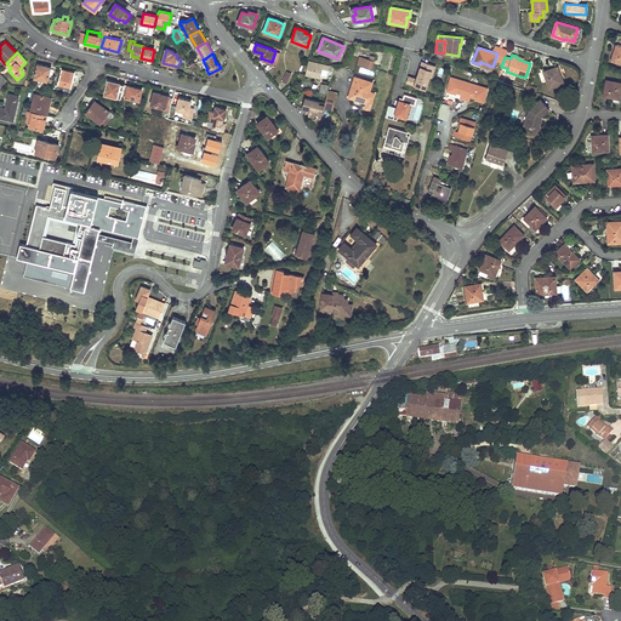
[(421,60),(416,78),(408,75),(405,83),(428,89),(436,63),(421,60)]
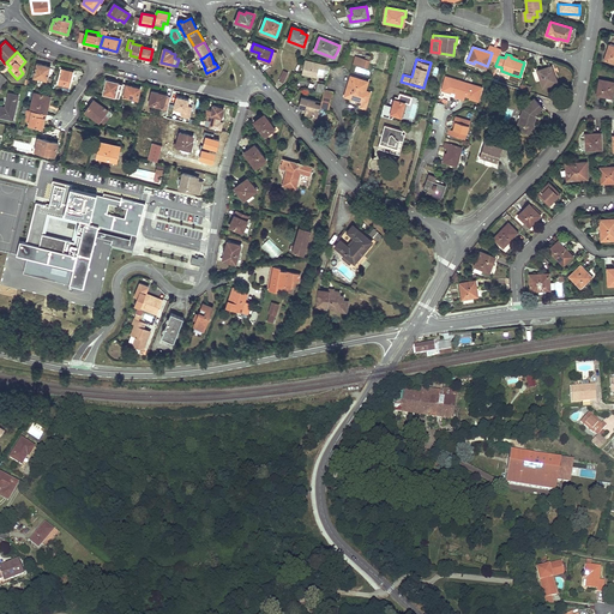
[(318,71),(319,70),(319,67),(324,68),(325,65),(306,60),(302,73),(317,77),(318,71)]
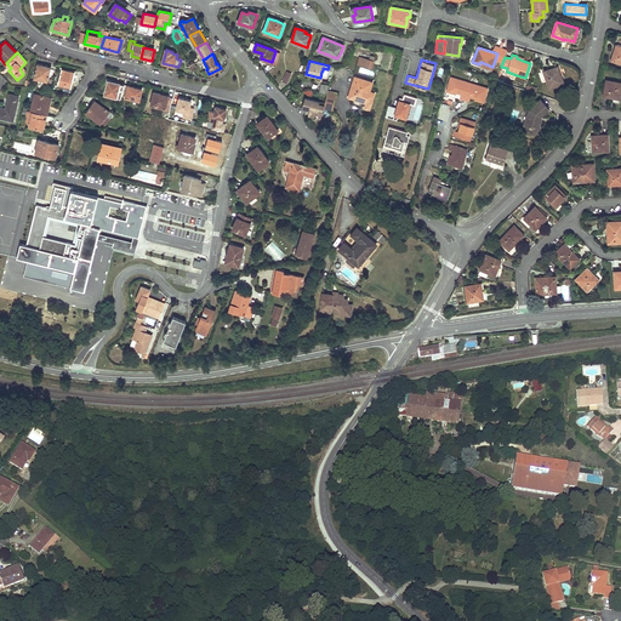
[(34,78),(47,81),(51,67),(38,64),(34,78)]
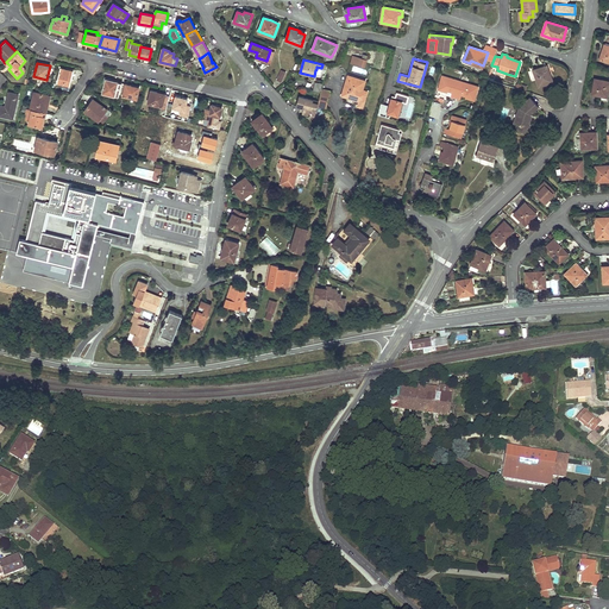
[(550,74),(550,75),(547,69),(545,70),(544,67),(533,70),(539,87),(553,81),(550,74)]
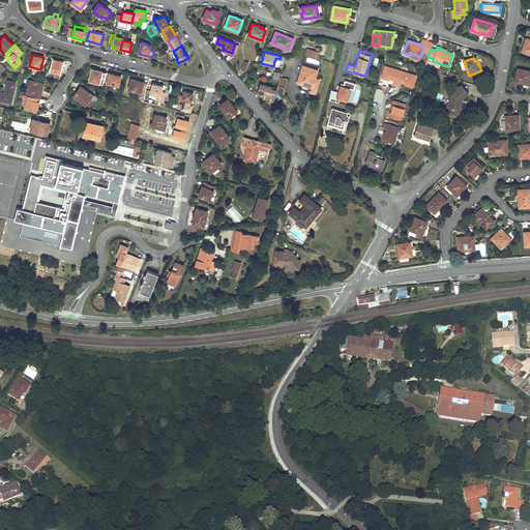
[(50,71),(55,74),(60,75),(63,62),(52,59),(50,71)]
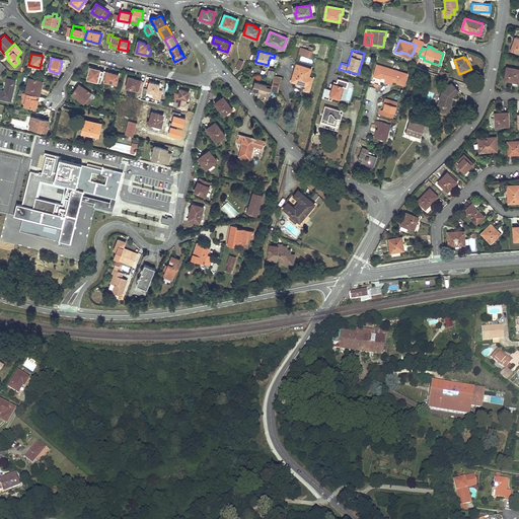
[(313,78),(311,77),(309,76),(311,69),(300,65),(299,69),(295,68),(291,81),(306,86),(304,90),(309,91),(313,78)]
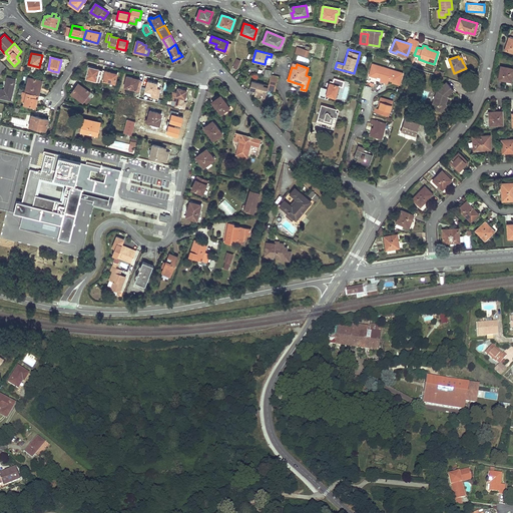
[(380,82),(384,83),(388,68),(373,64),(369,76),(374,77),(375,74),(378,74),(377,77),(381,78),(380,82)]
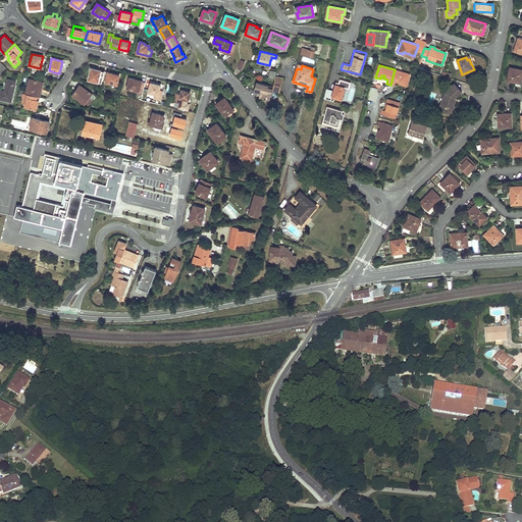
[(520,83),(521,76),(521,73),(521,69),(510,67),(508,81),(520,83)]
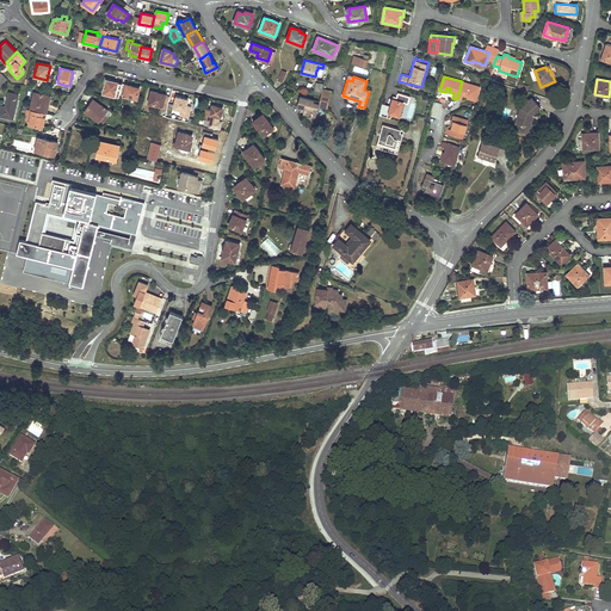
[(118,97),(122,84),(111,80),(111,82),(106,81),(103,93),(118,97)]
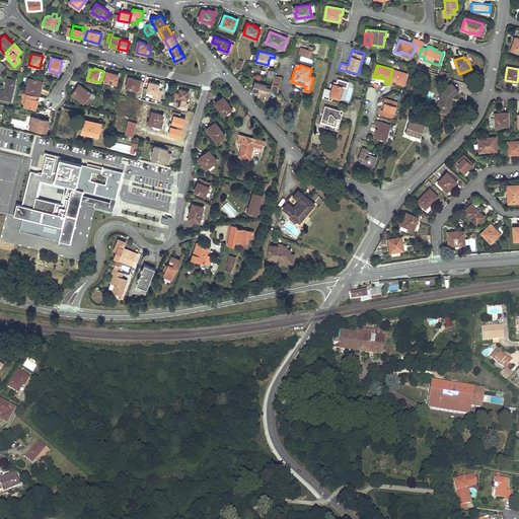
[(392,69),(388,84),(392,85),(393,81),(397,82),(397,80),(400,80),(400,84),(404,85),(408,73),(392,69)]
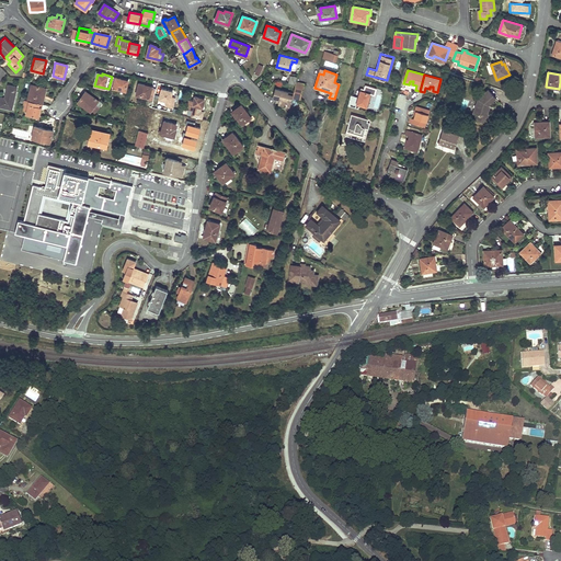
[(122,79),(112,77),(109,89),(113,90),(114,88),(126,91),(127,87),(128,82),(121,80),(122,79)]
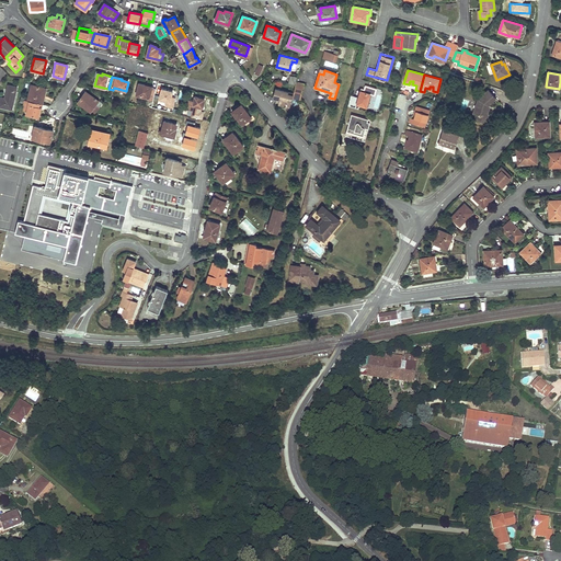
[(296,82),(296,86),(294,93),(293,98),(300,100),(305,84),(296,82)]
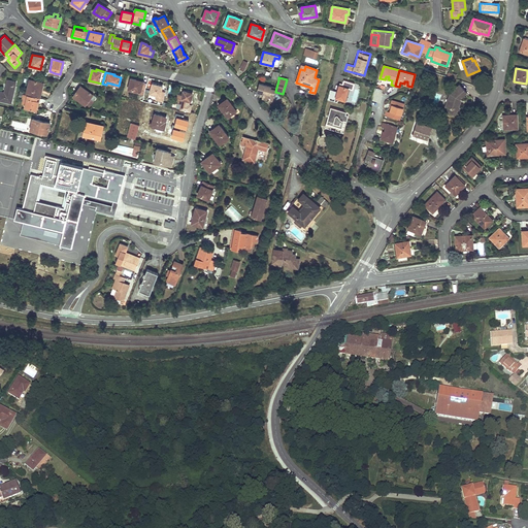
[(133,89),(133,90),(140,92),(140,95),(143,96),(146,84),(135,80),(136,79),(131,78),(128,88),(133,89)]
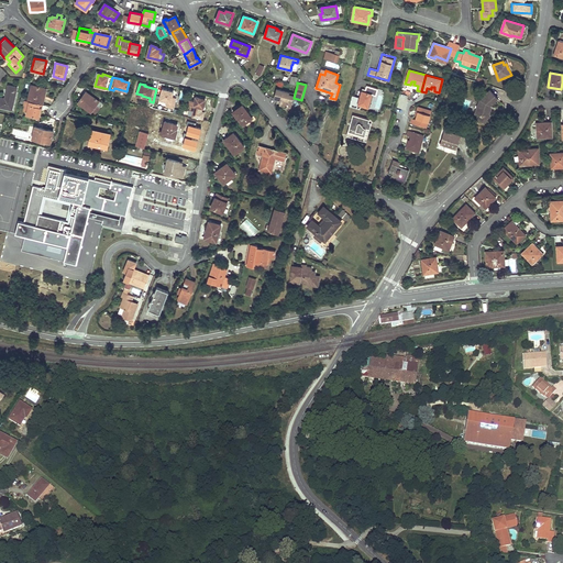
[(1,98),(0,101),(0,107),(11,110),(17,87),(8,86),(4,99),(1,98)]
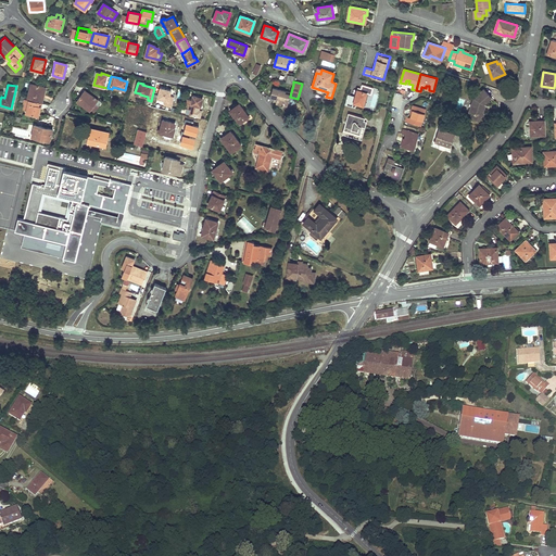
[(27,100),(39,102),(42,103),(43,98),(42,98),(45,88),(32,85),(27,100)]
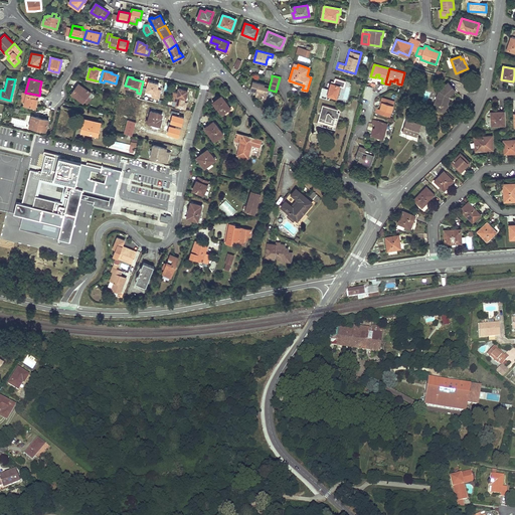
[(327,93),(331,94),(335,95),(339,82),(330,80),(327,93)]
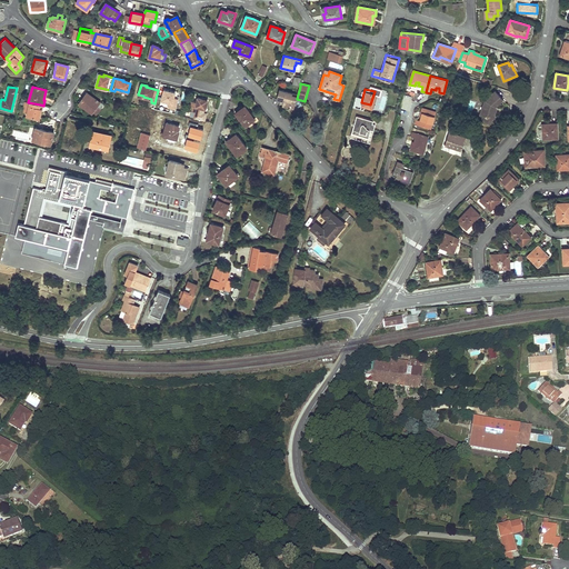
[(295,107),(297,99),(298,95),(279,90),(277,99),(280,99),(283,100),(283,102),(283,103),(282,106),(290,108),(290,106),(295,107)]
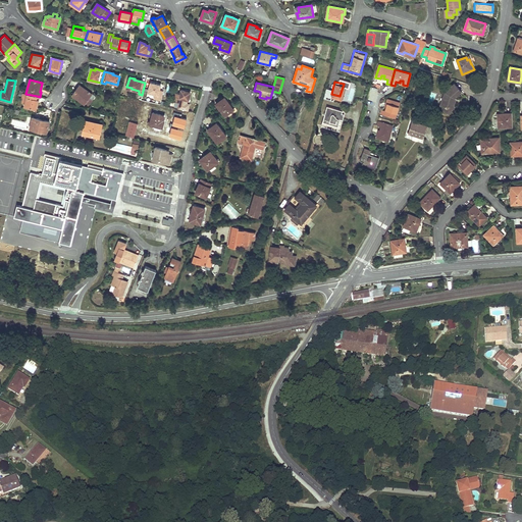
[(457,96),(461,92),(454,84),(445,92),(440,105),(445,107),(444,110),(452,113),(455,106),(454,105),(452,105),(454,98),(457,96)]
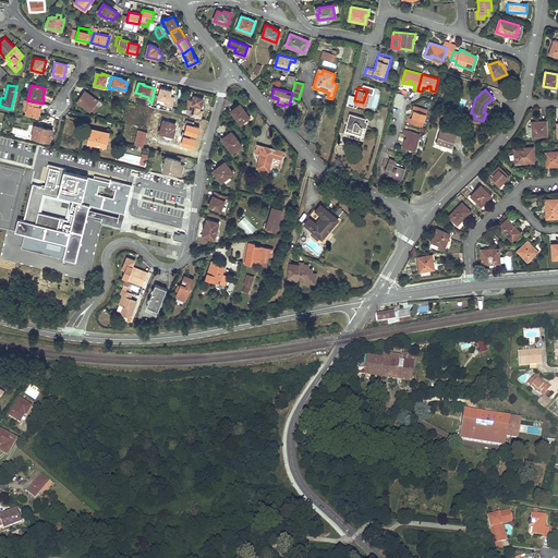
[(77,101),(84,106),(91,110),(94,113),(98,108),(95,105),(98,99),(85,91),(77,101)]
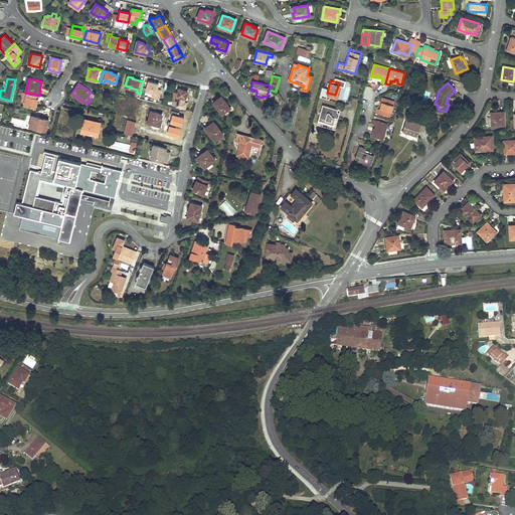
[(183,103),(184,101),(184,99),(186,99),(188,91),(179,89),(177,94),(176,94),(174,100),(183,103)]
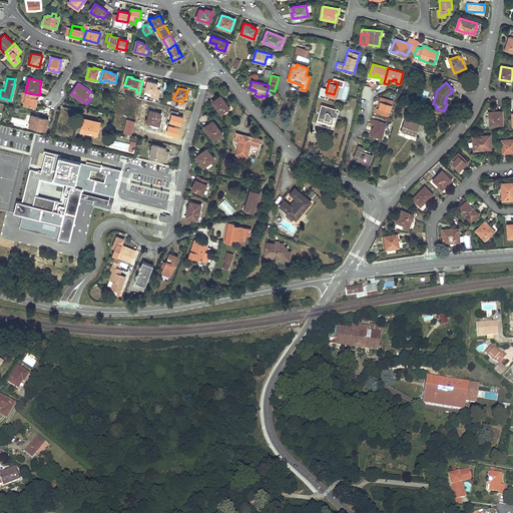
[(35,97),(36,94),(25,92),(23,91),(22,95),(23,95),(22,100),(24,101),(24,104),(29,105),(35,107),(37,98),(35,97)]
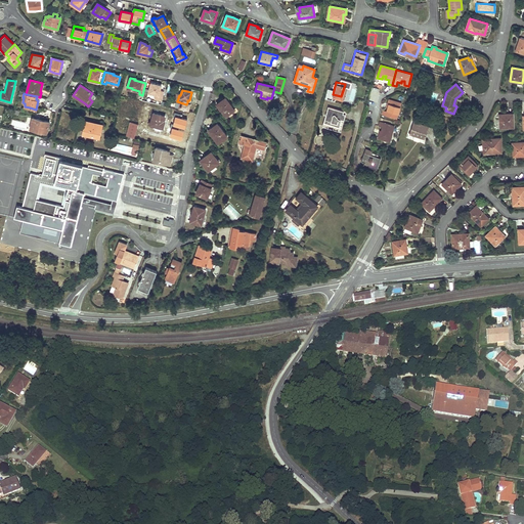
[(226,116),(230,113),(234,110),(225,97),(217,103),(226,116)]
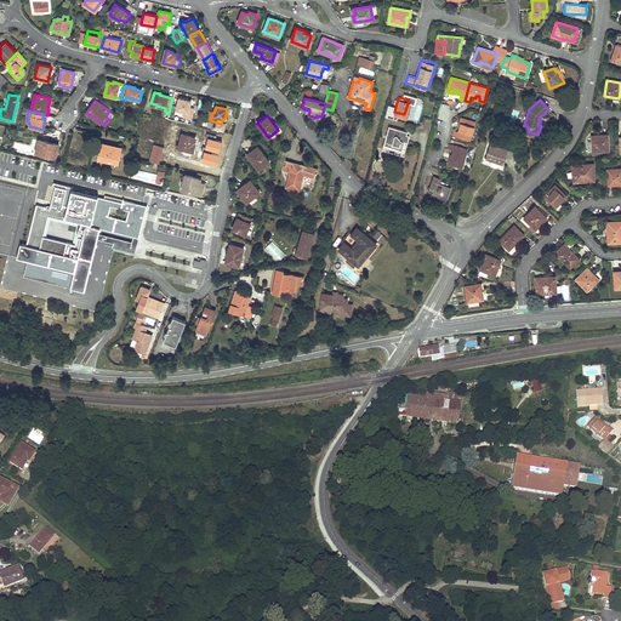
[(454,130),(453,135),(471,140),(476,121),(461,118),(460,123),(463,124),(462,127),(460,127),(459,131),(454,130)]
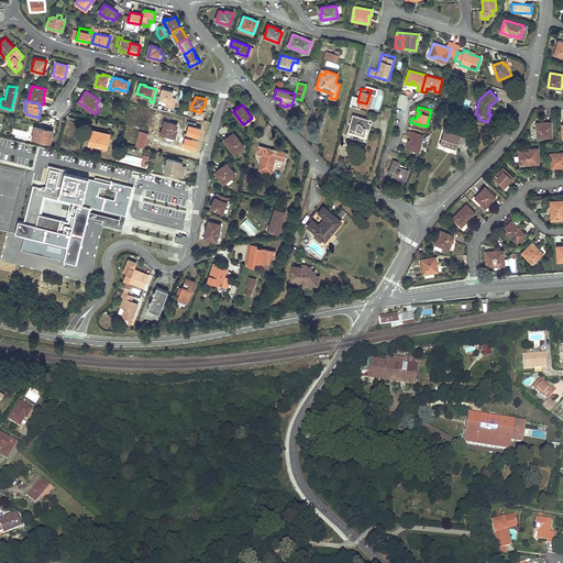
[(366,141),(368,130),(372,120),(353,114),(346,135),(366,141)]
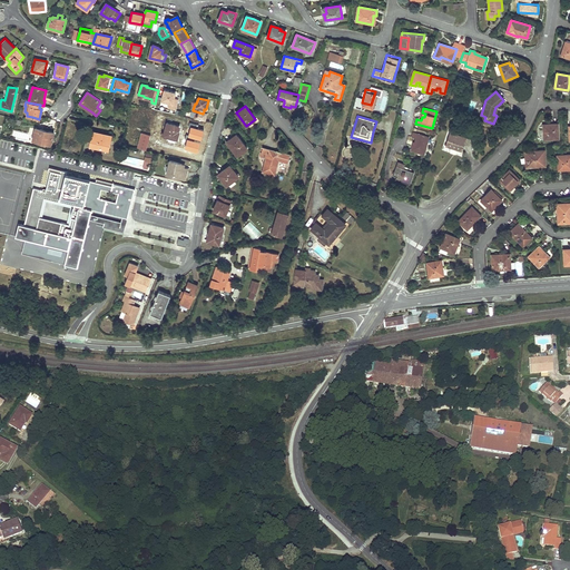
[(177,139),(178,135),(179,131),(178,130),(179,126),(167,123),(164,136),(177,139)]
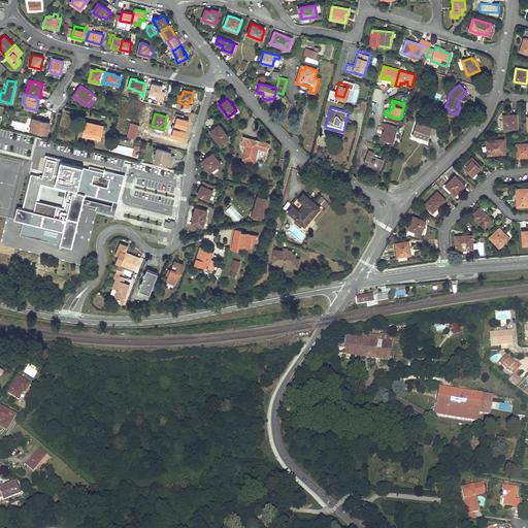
[(518,128),(517,122),(517,114),(513,114),(508,116),(503,116),(503,129),(518,128)]
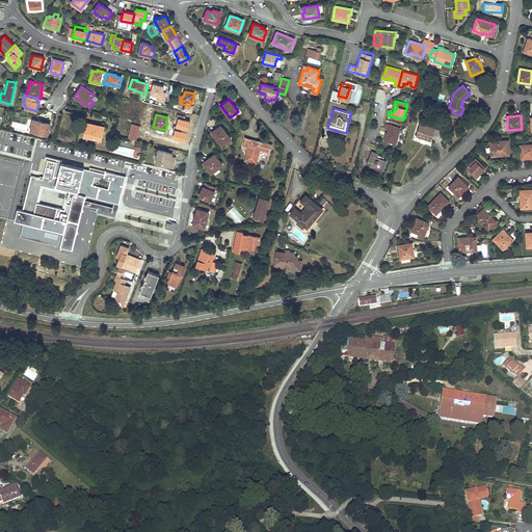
[(47,135),(49,129),(50,124),(33,120),(30,131),(47,135)]
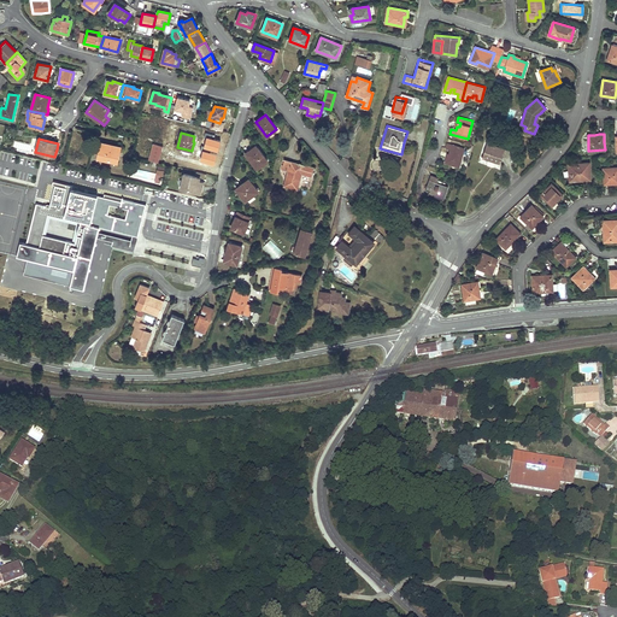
[(98,157),(107,159),(117,162),(121,146),(101,141),(98,157)]
